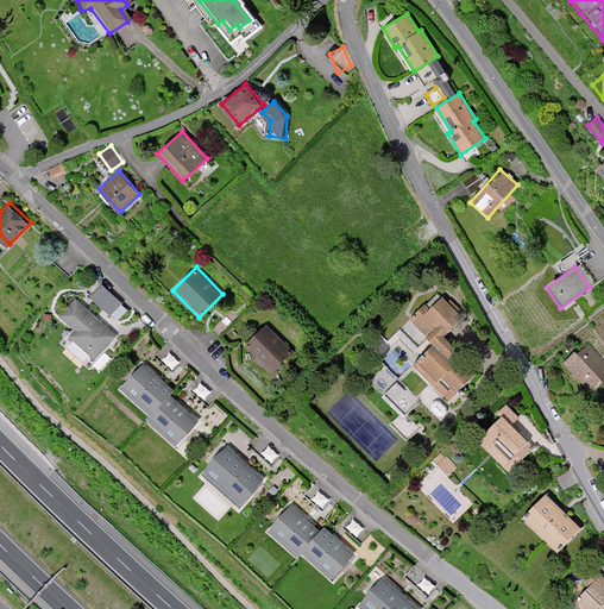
[(266,284),(252,271),(243,281),(257,294),(266,284)]
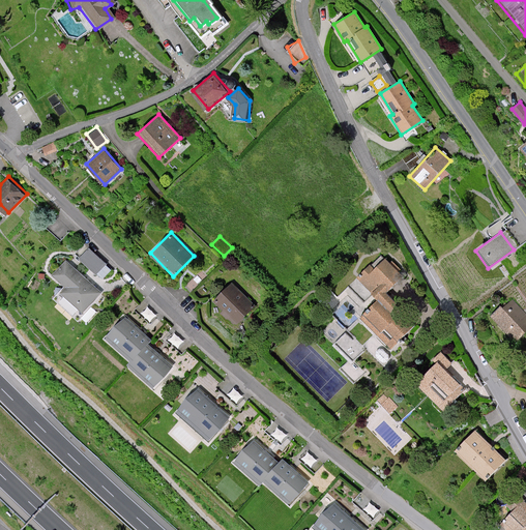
[(104,264),(85,248),(76,259),(93,274),(104,264)]
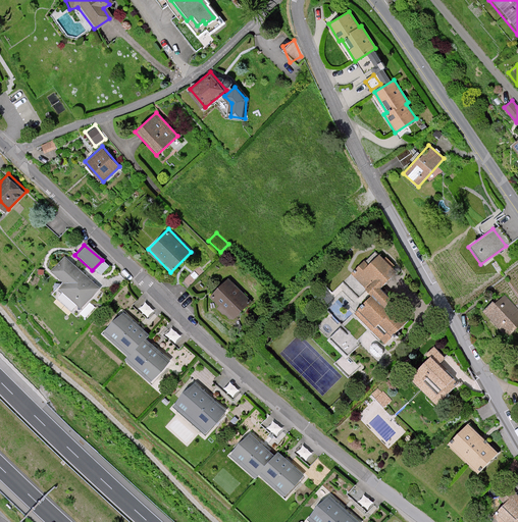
[(368,264),(364,260),(350,272),(372,296),(355,312),(384,345),(411,320),(380,288),(397,273),(379,254),(368,264)]
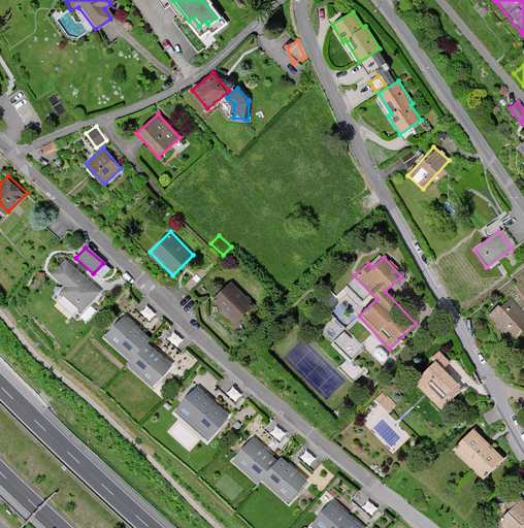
[(97,293),(61,260),(48,273),(63,286),(57,292),(79,311),(97,293)]
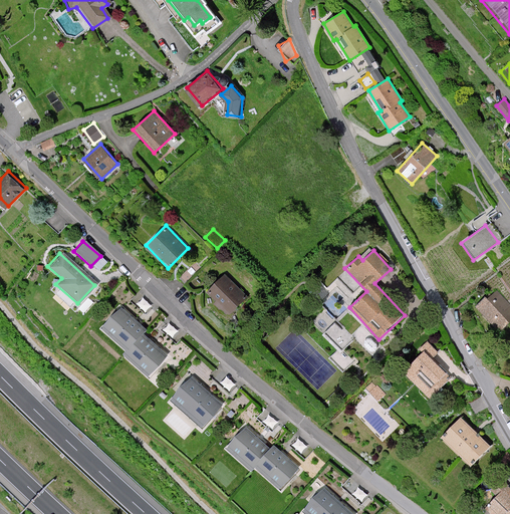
[(247,295),(224,273),(207,289),(216,299),(214,301),(227,315),(247,295)]
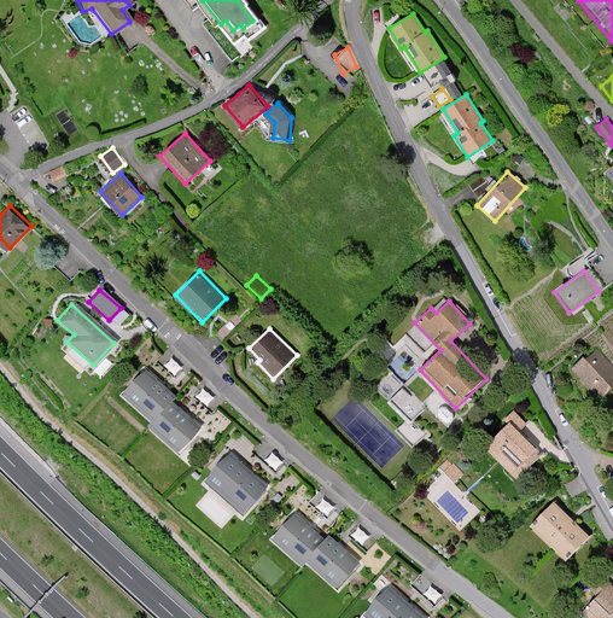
[(612,386),(612,366),(594,347),(570,369),(599,401),(612,386)]
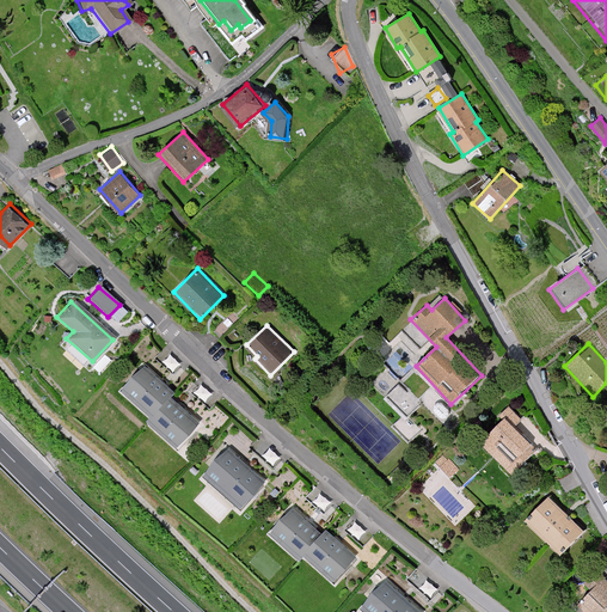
[(170,368),(176,362),(166,353),(161,359),(170,368)]
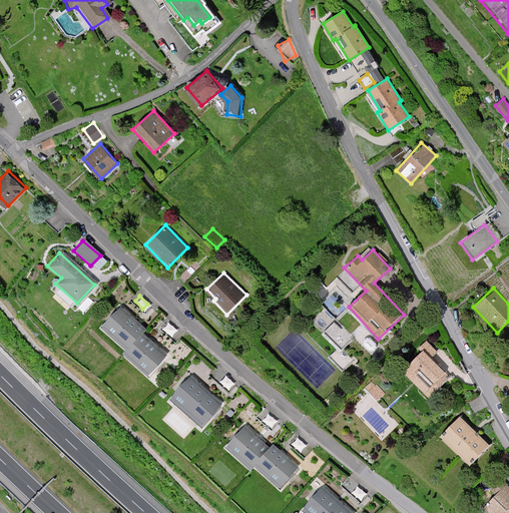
[(143,330),(117,308),(99,328),(124,350),(120,354),(146,377),(165,356),(139,334),(143,330)]
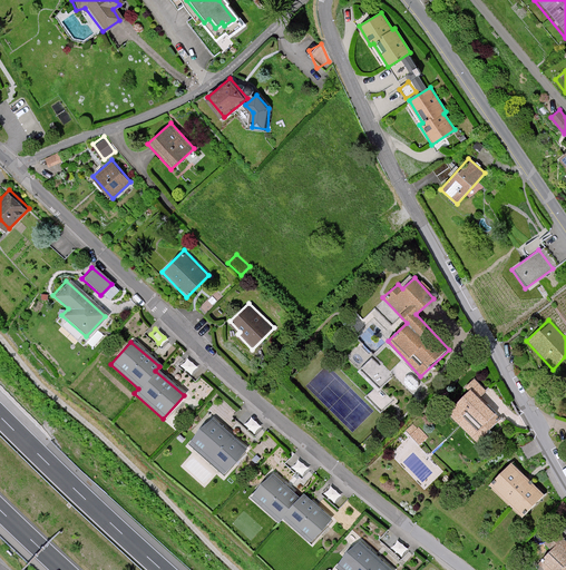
[(373,385),(362,395),(380,411),(390,401),(377,389),(390,375),(369,355),(355,370),(373,385)]
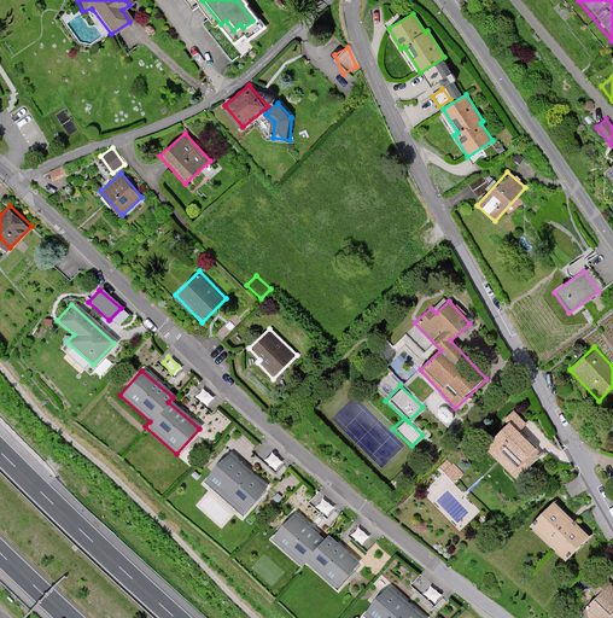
[(526,424),(512,410),(500,423),(505,427),(484,448),(515,479),(542,453),(519,431),(526,424)]
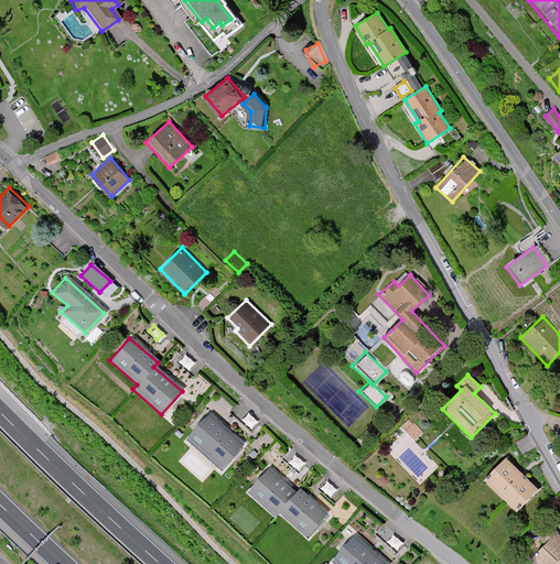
[(246,398),(230,412),(249,431),(265,416),(246,398)]
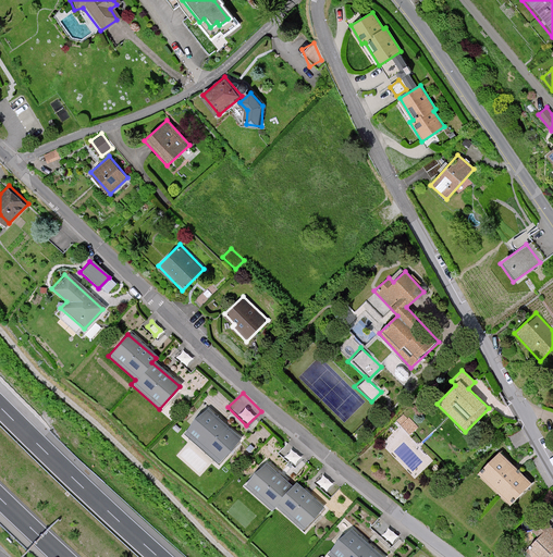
[(240,441),(205,409),(183,433),(218,465),(240,441)]
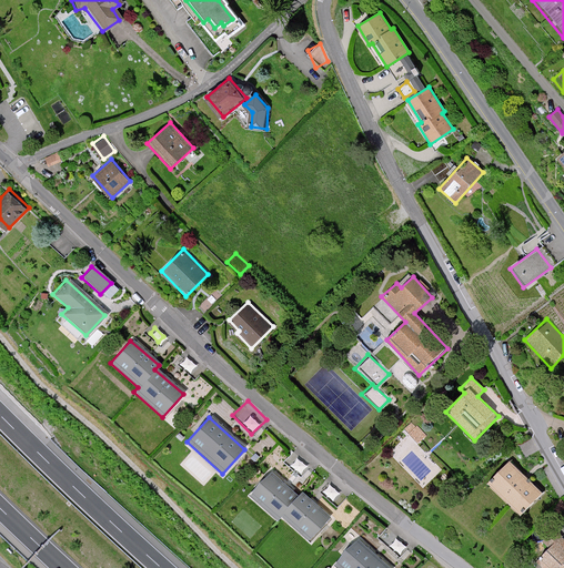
[(408,423),(400,429),(414,444),(423,436),(413,426),(411,427),(408,423)]
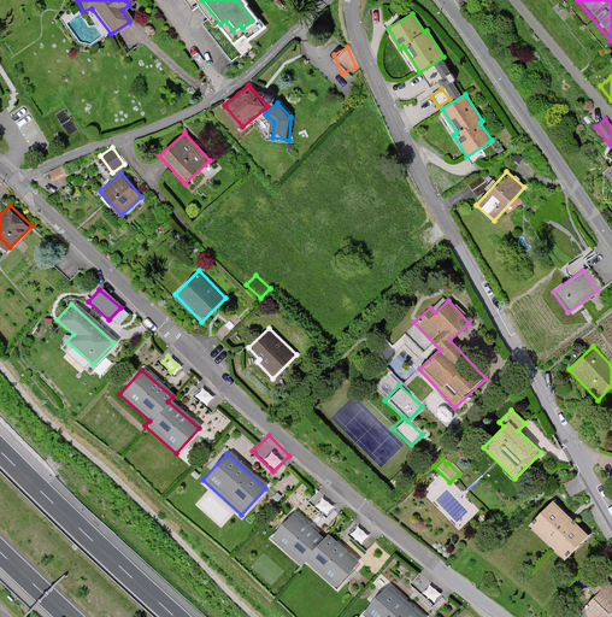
[(589,535),(553,500),(529,526),(565,559),(589,535)]
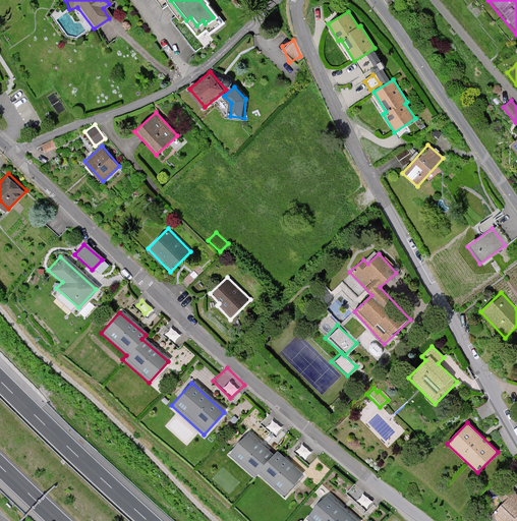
[(272,454),(247,431),(225,455),(249,477),(255,471),(285,499),(307,475),(277,448),(272,454)]
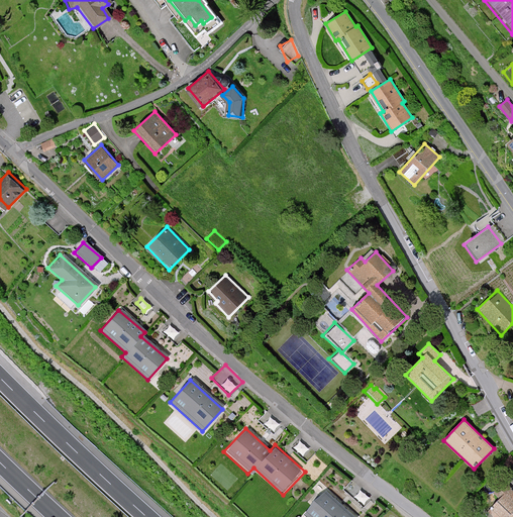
[(512,516),(512,490),(504,482),(492,494),(498,501),(487,512),(492,516),(512,516)]
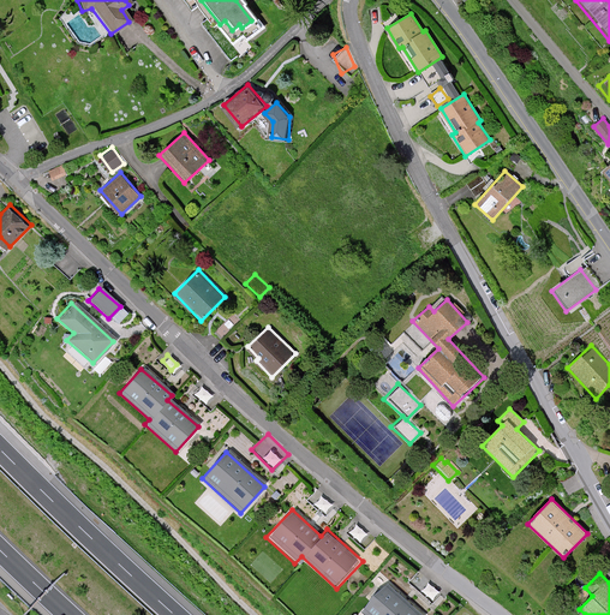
[(420,614),(386,580),(358,610),(363,614),(420,614)]
